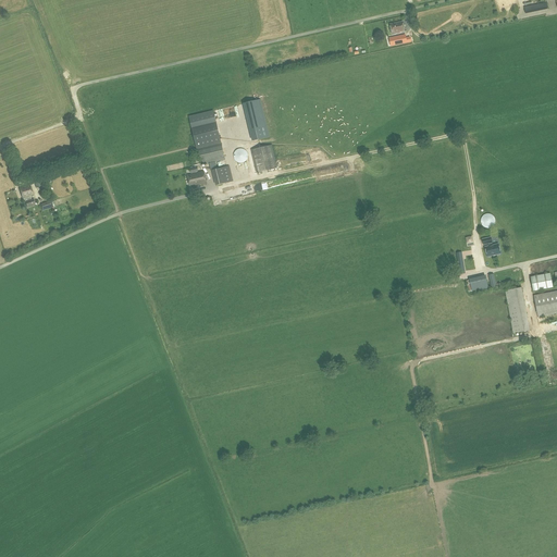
[(546,2),(530,5),(524,7),(525,14),(547,9),(546,2)]
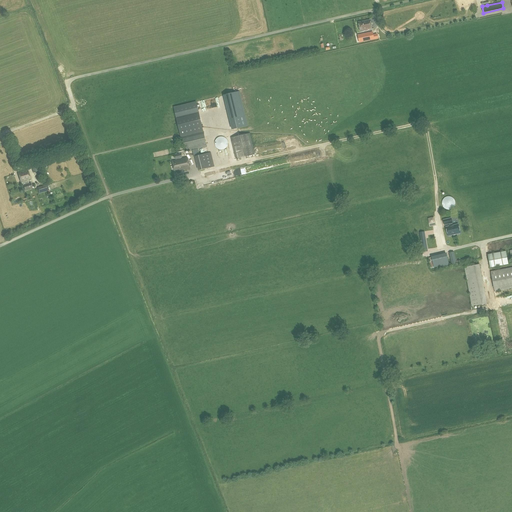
[(372,28),(370,20),(359,23),(360,31),(372,28)]
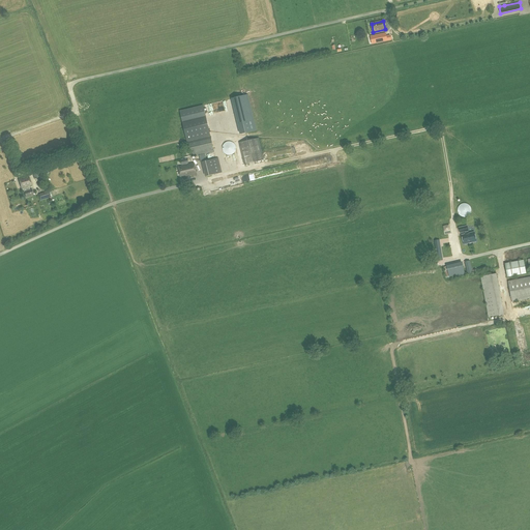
[(380,42),(387,41),(386,33),(379,35),(380,42)]
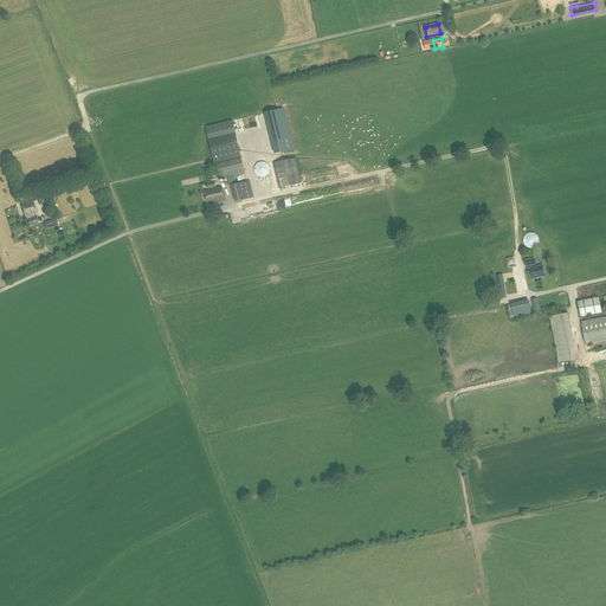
[(213,160),(239,154),(232,121),(205,128),(213,160)]
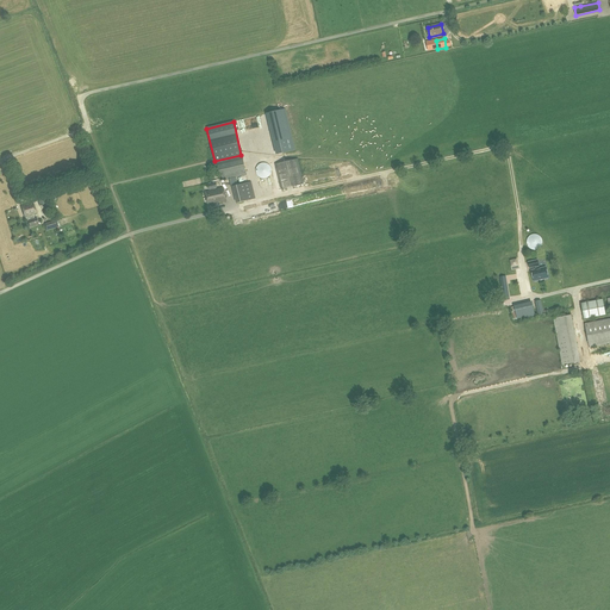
[(292,138),(274,142),(278,154),(294,150),(292,138)]
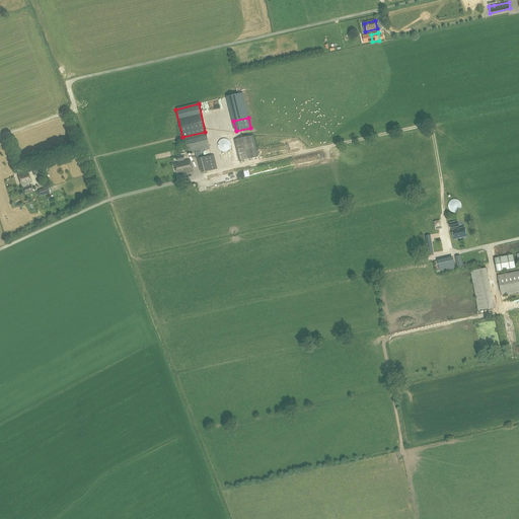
[(182,137),(187,154),(195,152),(197,159),(198,158),(202,157),(200,151),(210,149),(205,132),(182,137)]
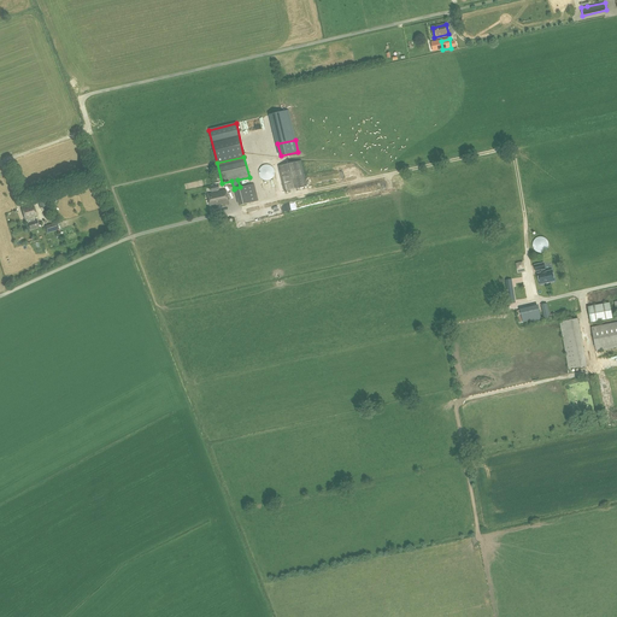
[(278,166),(285,191),(306,186),(300,160),(278,166)]
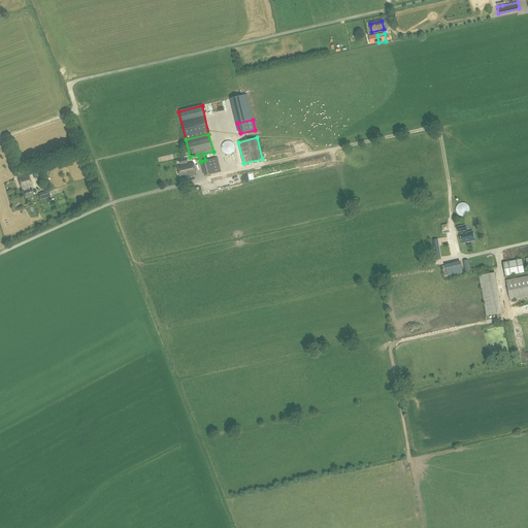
[(232,142),(231,141),(230,141),(229,141),(228,141),(227,141),(225,141),(224,142),(223,143),(222,144),(222,145),(222,146),(222,149),(222,150),(223,152),(224,153),(225,154),(227,154),(228,154),(230,154),(231,154),(232,153),(233,152),(234,151),(234,149),(235,149),(235,146),(234,146),(234,144),(233,143),(232,142)]
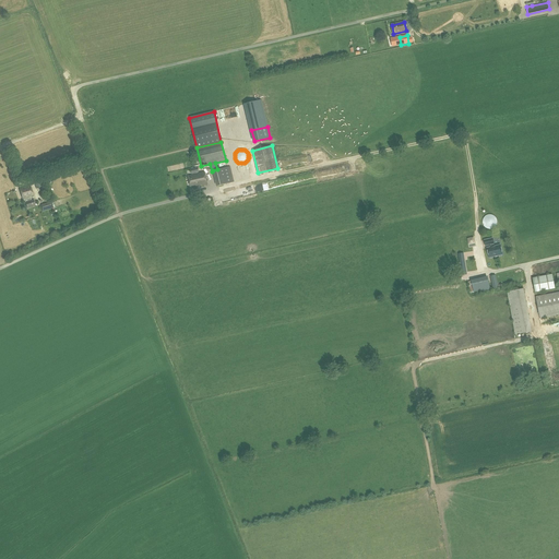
[(213,170),(217,186),(234,182),(229,166),(217,169),(213,170)]
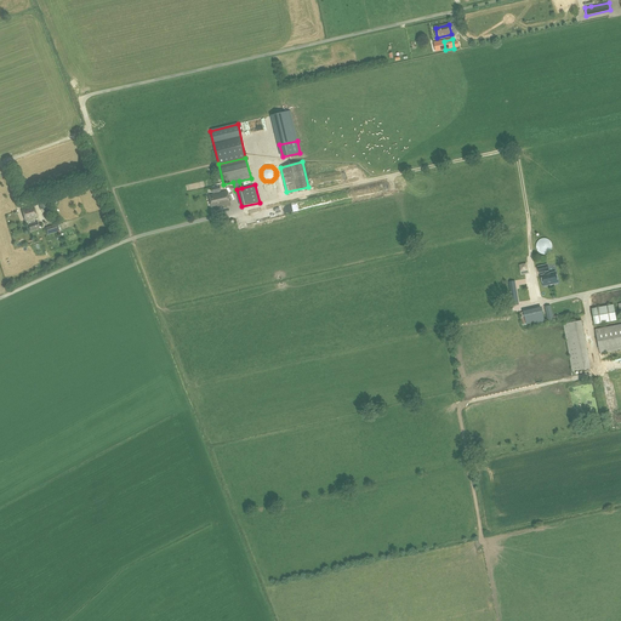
[(231,204),(227,191),(216,194),(216,192),(214,193),(214,194),(209,195),(212,209),(215,208),(216,210),(221,209),(223,209),(223,206),(231,204)]
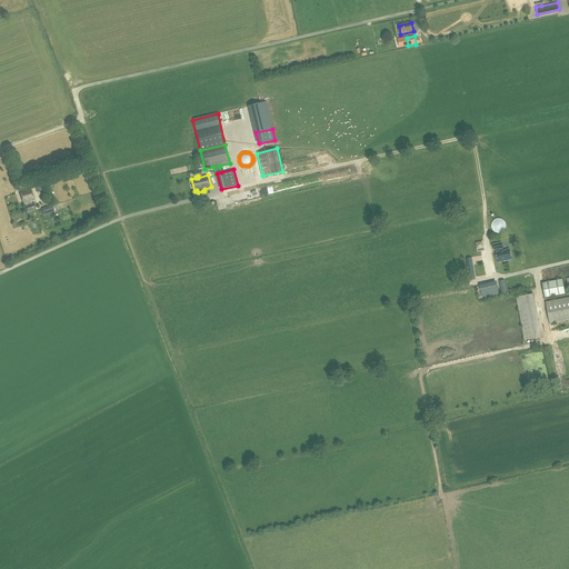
[(37,191),(43,189),(40,180),(33,182),(37,191)]
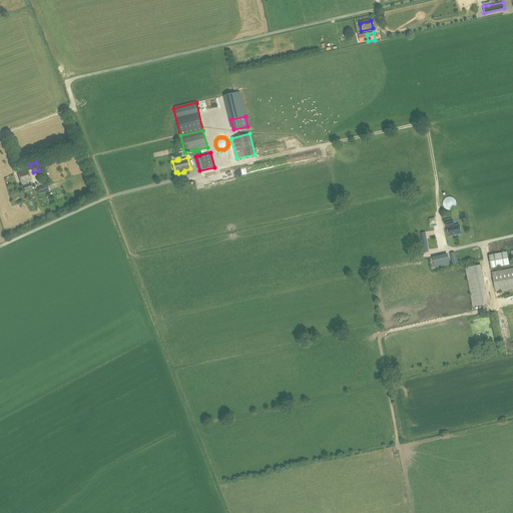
[(18,173),(19,176),(21,182),(22,181),(23,185),(25,191),(32,188),(31,183),(29,183),(27,180),(30,179),(29,176),(27,170),(18,173)]
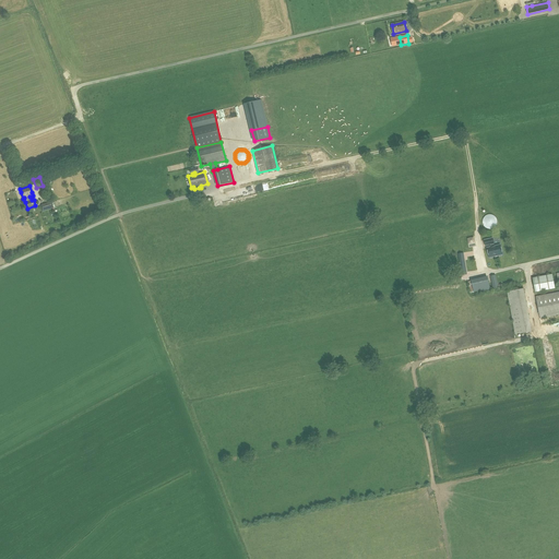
[(42,205),(43,211),(52,209),(50,202),(42,205)]
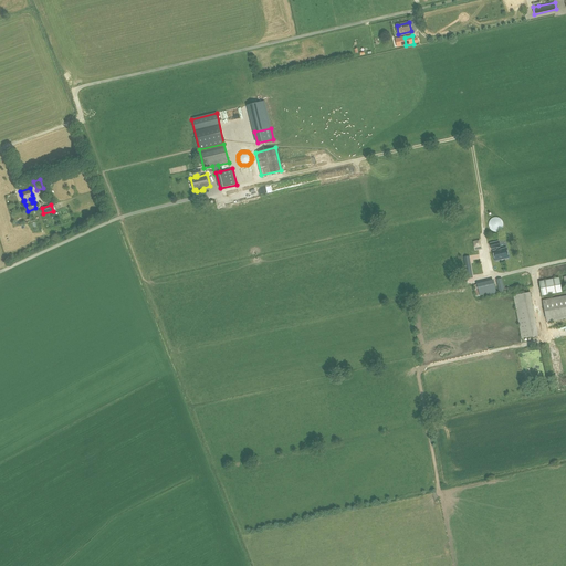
[(490,229),(492,231),(494,231),(496,232),(500,231),(502,229),(503,227),(503,223),(502,220),(500,218),(496,217),(494,217),(492,218),(490,220),(489,222),(489,224),(489,227),(490,229)]
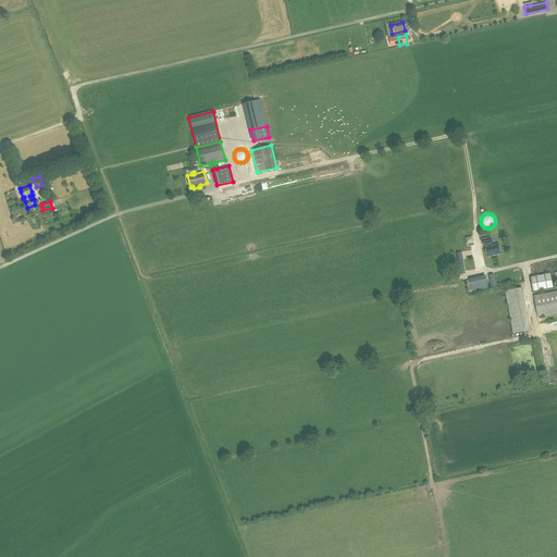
[(485,247),(487,257),(500,254),(498,244),(485,247)]
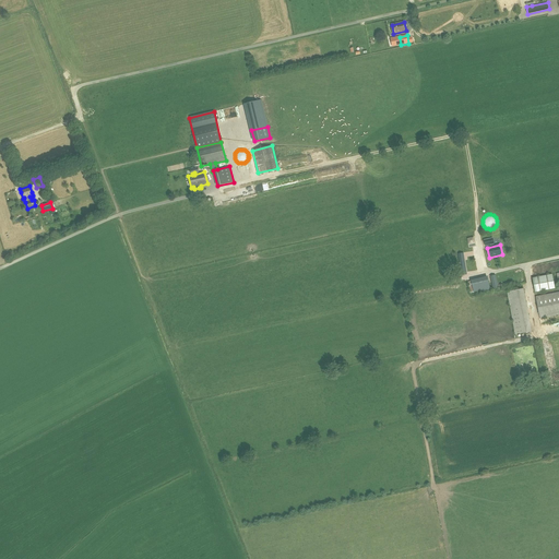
[(467,274),(464,254),(459,256),(462,275),(467,274)]
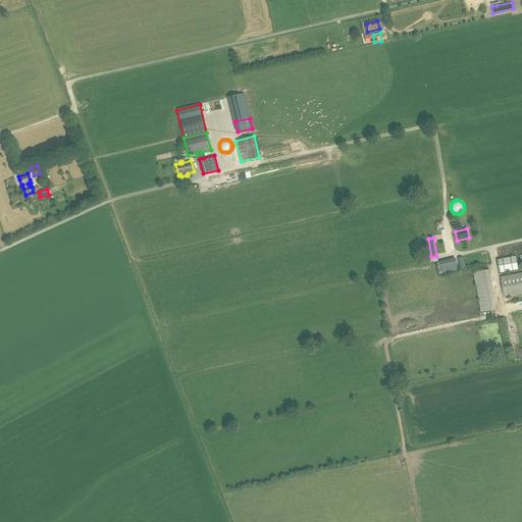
[(467,240),(451,243),(451,246),(461,245),(462,249),(468,249),(467,240)]
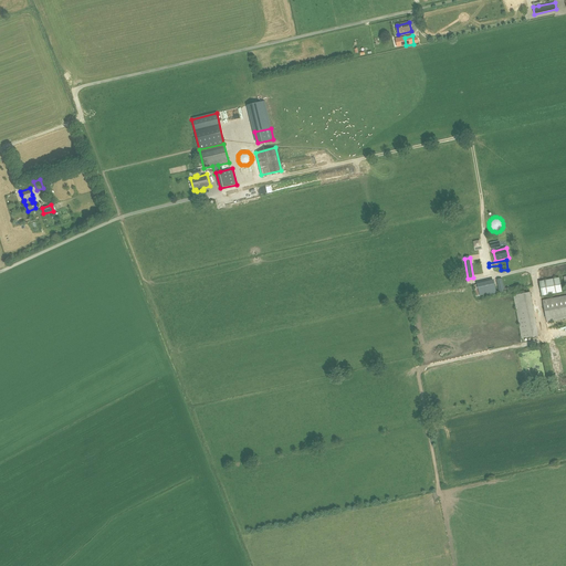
[(558,278),(538,282),(542,297),(562,293),(558,278)]
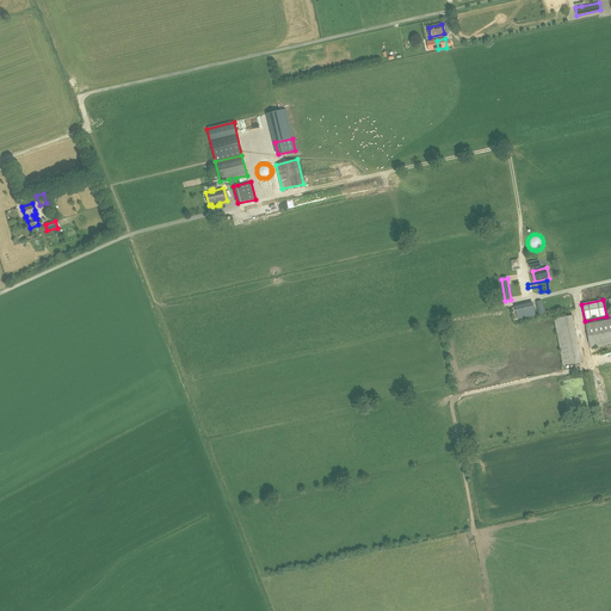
[(514,307),(518,320),(536,316),(532,302),(514,307)]
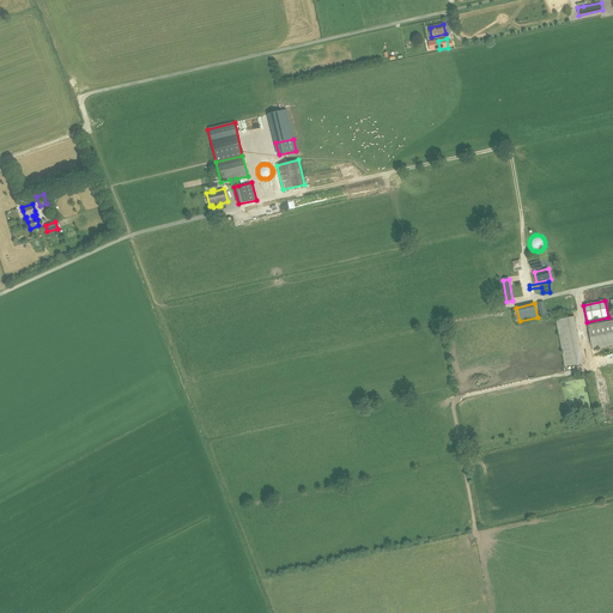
[(612,320),(588,325),(593,349),(612,345),(612,313),(612,320)]
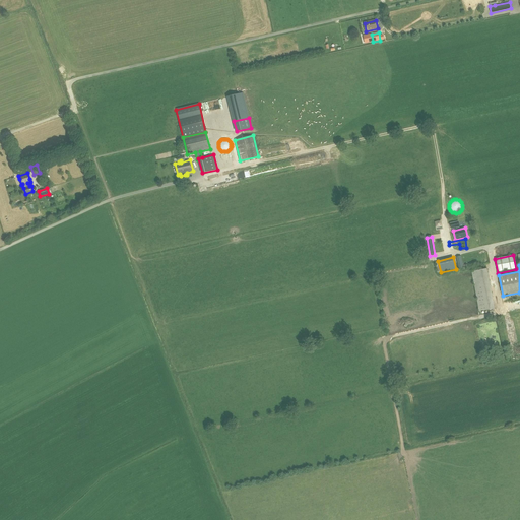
[(488,268),(471,271),(479,312),(495,309),(488,268)]
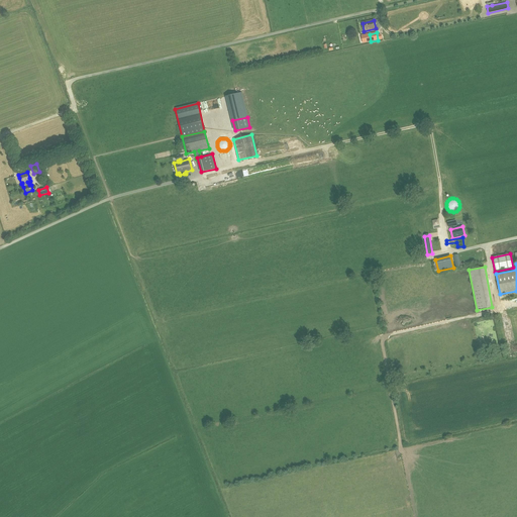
[(516,346),(507,347),(507,356),(516,356),(516,346)]
